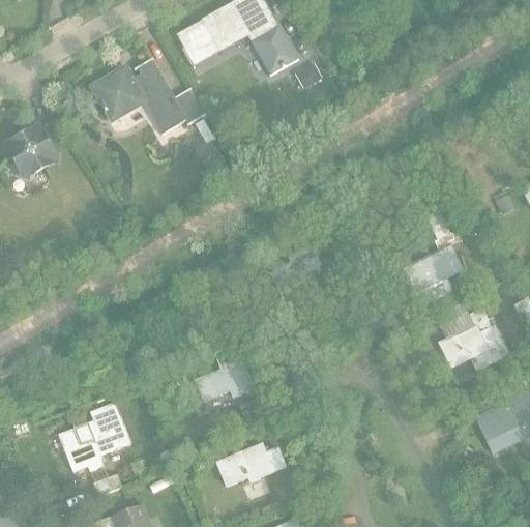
[(198,26),(179,36),(185,46),(181,48),(192,65),(219,49),(215,42),(246,26),(273,72),(299,58),(278,22),(275,24),(262,0),(234,0),(202,19),(205,25),(200,29),(198,26)]
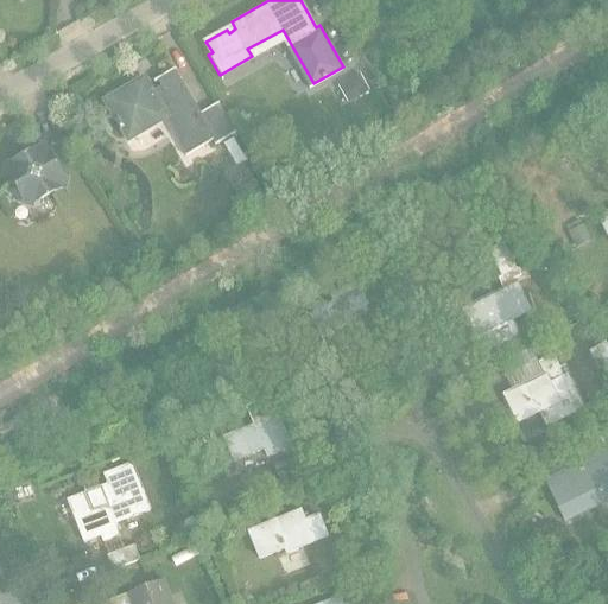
[(219,100),(197,112),(172,68),(158,76),(162,84),(151,90),(149,88),(145,87),(141,86),(138,84),(134,84),(130,86),(126,87),(122,90),(120,93),(118,95),(116,99),(115,102),(115,106),(115,110),(116,114),(118,118),(115,119),(120,126),(125,124),(128,126),(132,127),(135,127),(140,127),(143,126),(145,125),(147,124),(150,122),(152,120),(153,118),(154,116),(156,114),(159,120),(168,115),(188,151),(213,138),(215,141),(236,129),(219,100)]
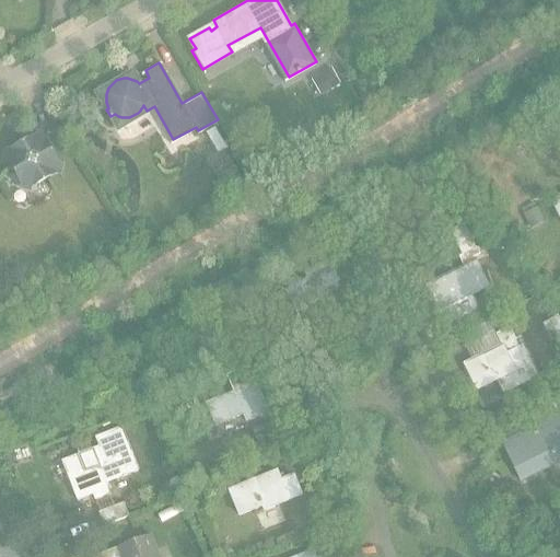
[(330,67),(317,74),(325,89),(338,81),(330,67)]
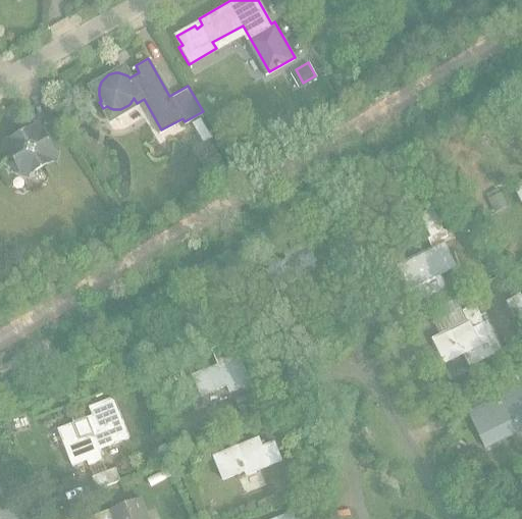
[(55,148),(53,147),(41,127),(42,124),(32,121),(31,124),(11,137),(8,136),(5,146),(8,147),(20,166),(19,170),(30,172),(31,169),(51,158),(53,158),(55,148)]
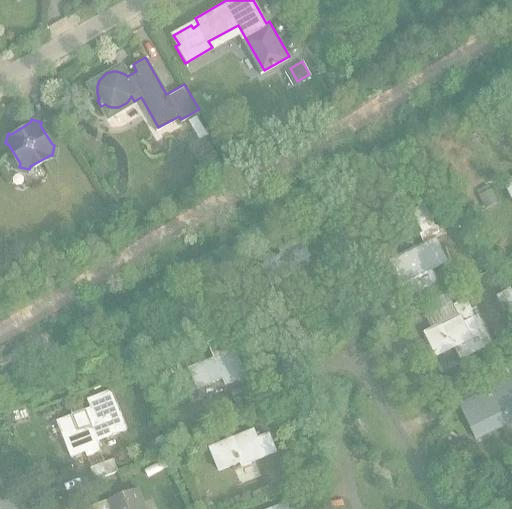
[(423,204),(412,209),(417,220),(428,214),(423,204)]
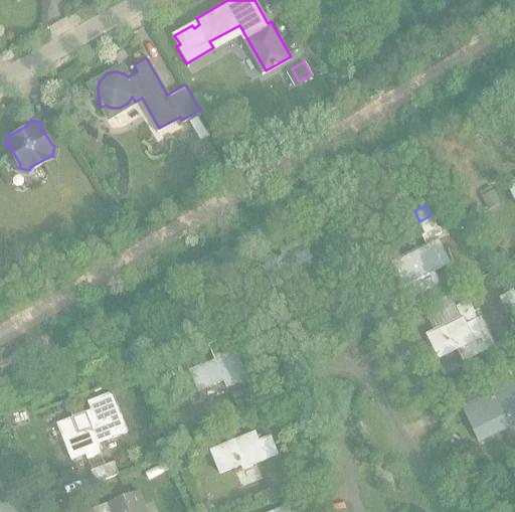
[(425,243),(391,260),(402,283),(406,281),(409,288),(406,290),(409,298),(440,283),(433,269),(438,266),(450,260),(439,236),(449,232),(444,222),(421,233),(425,243)]
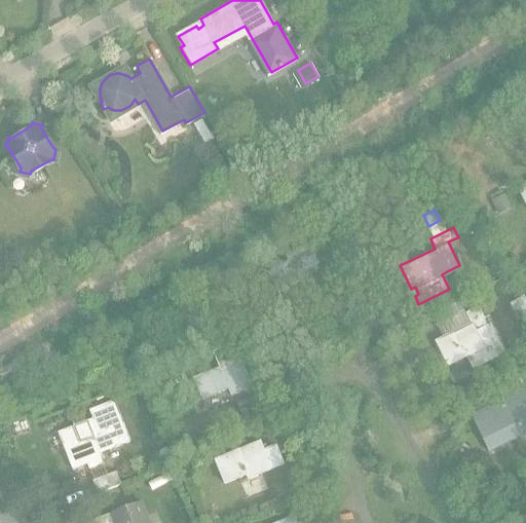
[(269,272),(280,290),(303,276),(300,272),(317,261),(306,244),(289,254),(292,258),(269,272)]
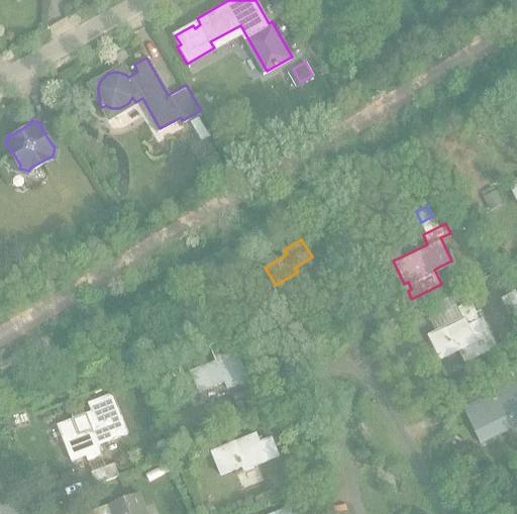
[(476,311),(481,308),(477,300),(472,302),(470,300),(457,306),(462,317),(428,333),(439,356),(458,348),(464,361),(496,345),(482,316),(479,318),(476,311)]
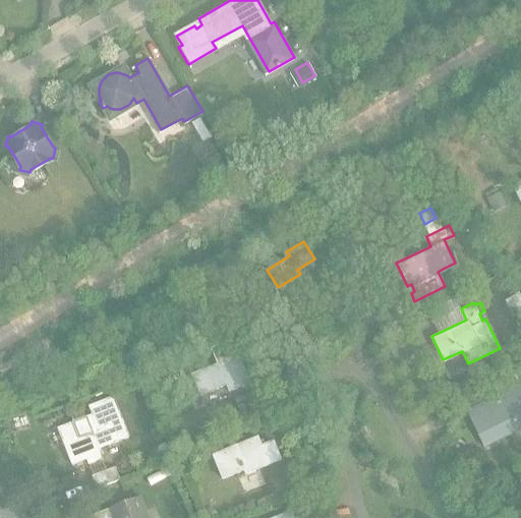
[(225,383),(228,391),(248,383),(237,355),(190,373),(198,394),(225,383)]
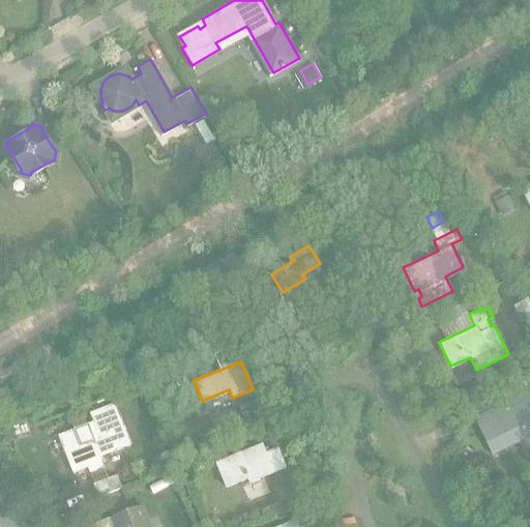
[(60,373),(68,385),(81,378),(74,364),(60,373)]
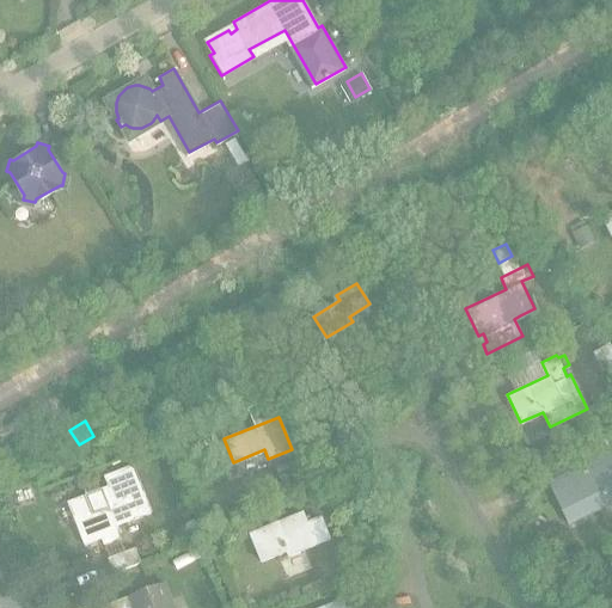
[(611,449),(549,480),(569,521),(611,499),(611,449)]
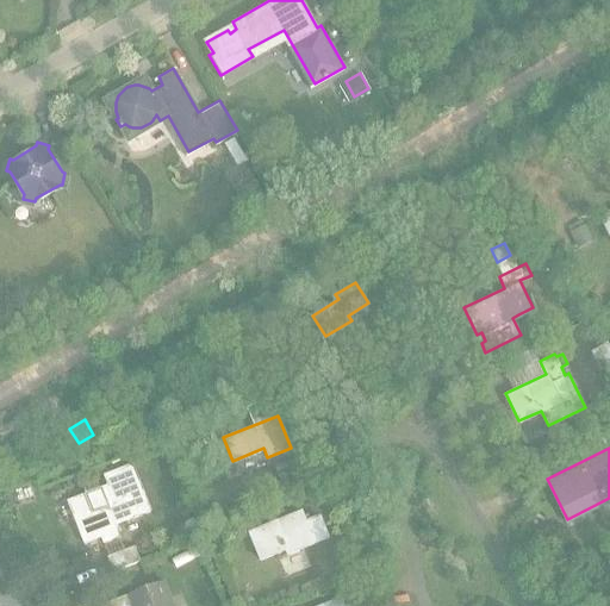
[(132,462),(131,463),(126,451),(111,458),(116,469),(104,474),(109,485),(100,488),(97,480),(86,485),(89,492),(68,500),(83,542),(101,535),(104,542),(118,536),(113,524),(153,510),(132,462)]
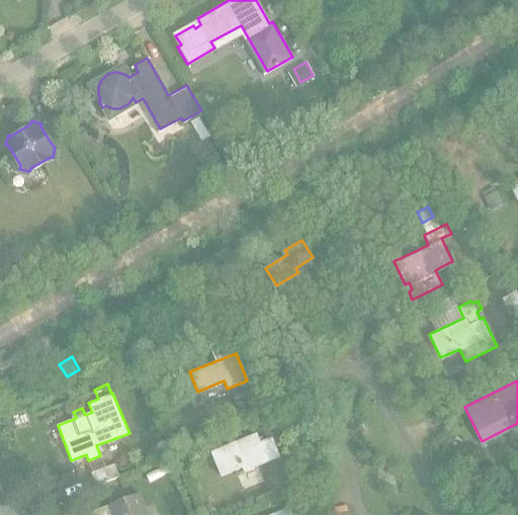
[(233,393),(243,418),(261,411),(251,385),(233,393)]
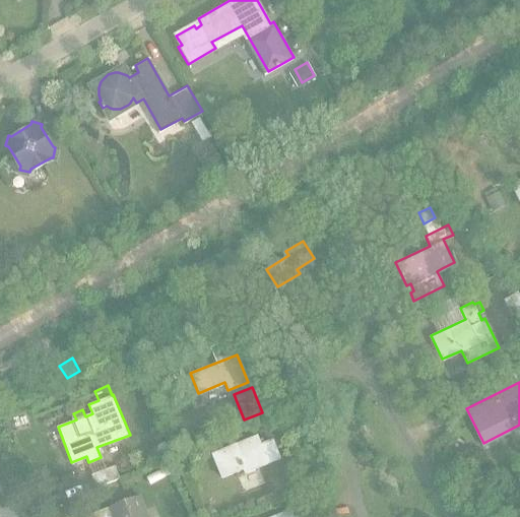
[(271,440),(260,445),(256,436),(212,454),(220,473),(257,458),(260,465),(279,458),(271,440)]
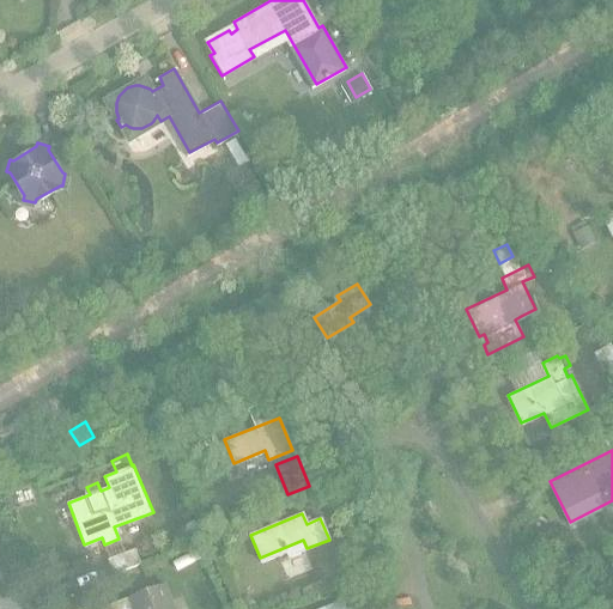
[(108,558),(114,573),(140,562),(134,547),(108,558)]
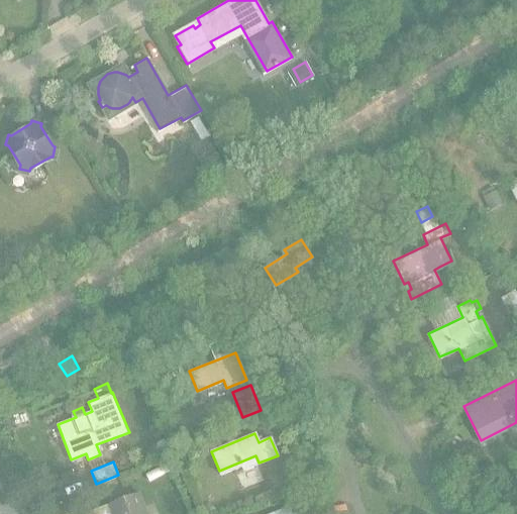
[(147,513),(139,493),(86,513),(85,513),(147,513)]
